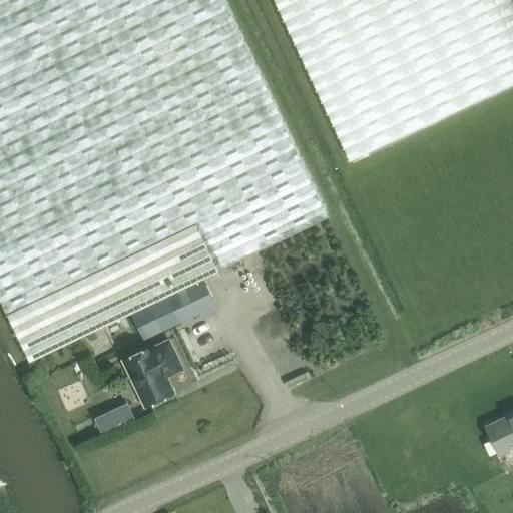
[(223,0),(0,0),(0,298),(30,362),(131,314),(198,282),(219,272),(329,217),(223,0)]
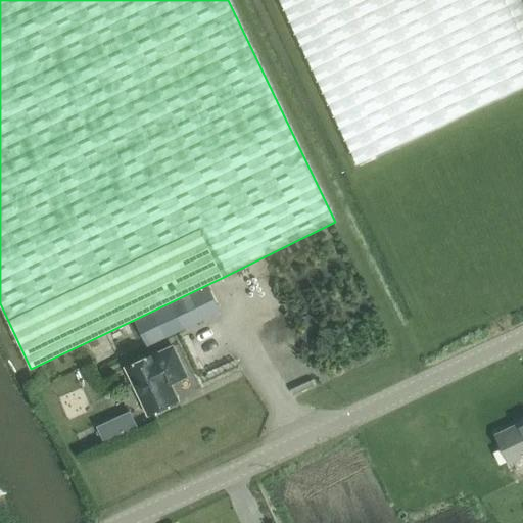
[(522,0),(280,0),(358,163),(522,85),(522,0)]
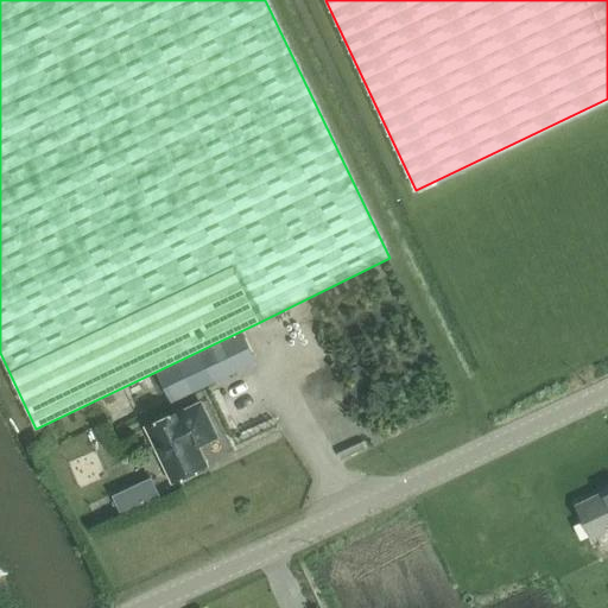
[(235,334),(156,372),(168,397),(247,359),(235,334)]
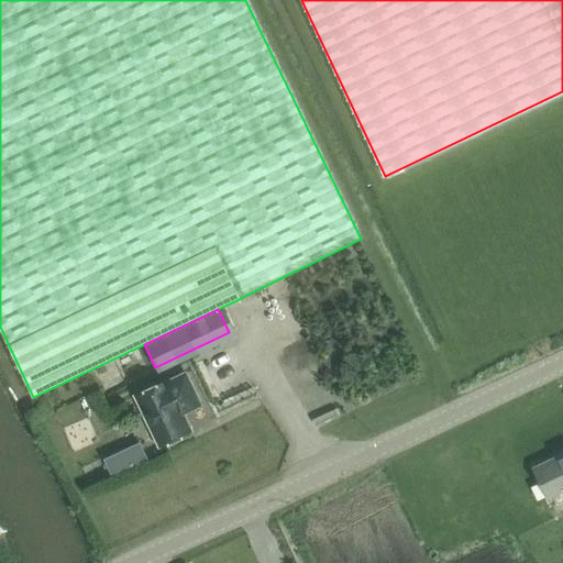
[(300,406),(322,395),(306,360),(284,370),(300,406)]
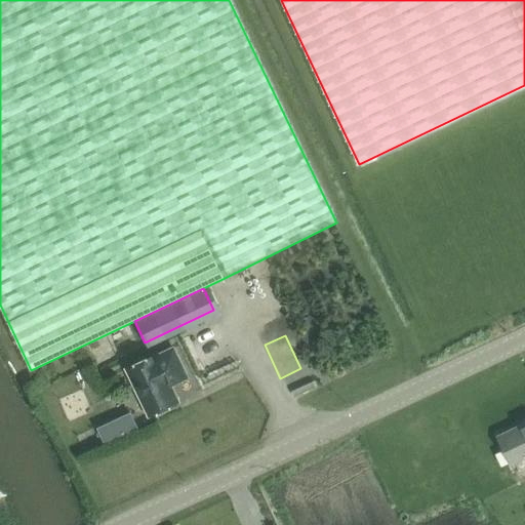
[(150,415),(177,402),(169,386),(186,377),(172,350),(156,358),(155,356),(127,369),(150,415)]
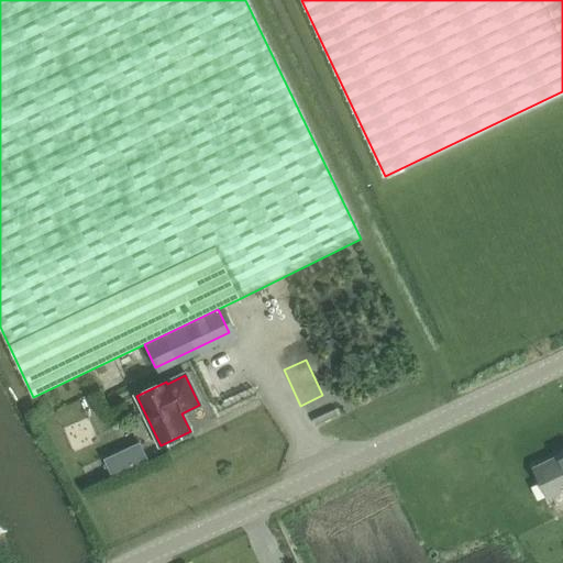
[(548,499),(562,492),(562,453),(533,468),(548,499)]
